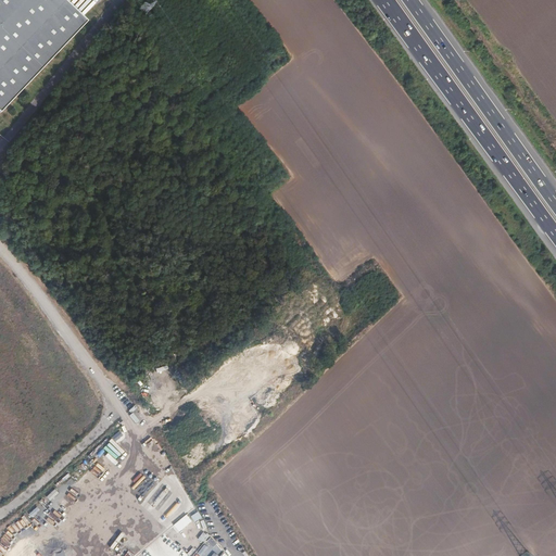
[(0,0),(0,111),(1,113),(88,21),(65,0),(0,0)]
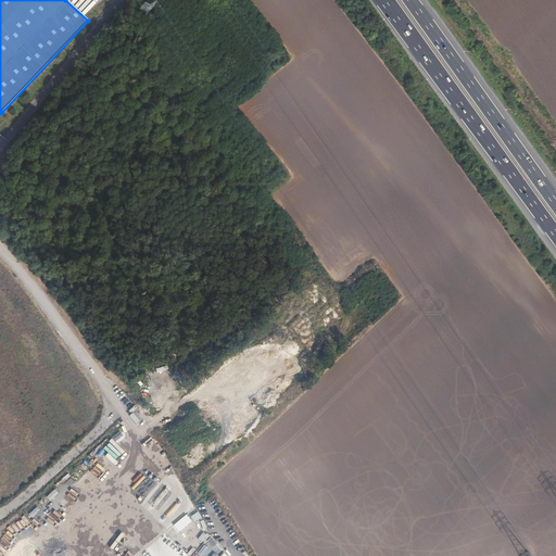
[(111,436),(114,441),(123,437),(119,431),(111,436)]
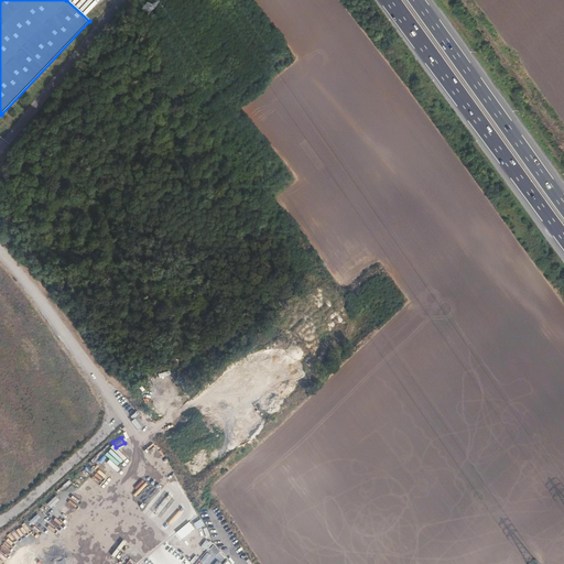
[(179,452),(175,454),(183,466),(185,464),(179,452)]
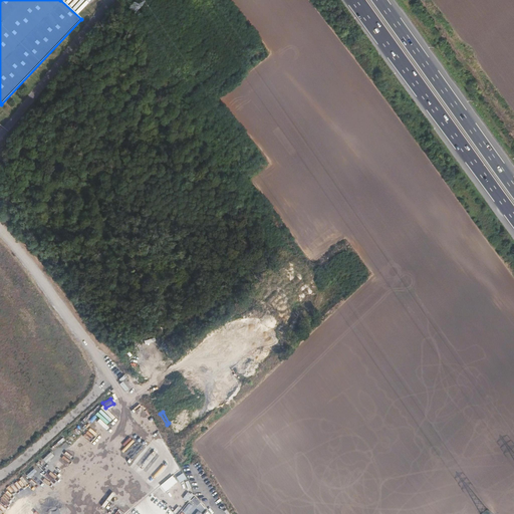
[(146,470),(152,461),(154,463),(159,455),(151,450),(141,468),(146,470)]
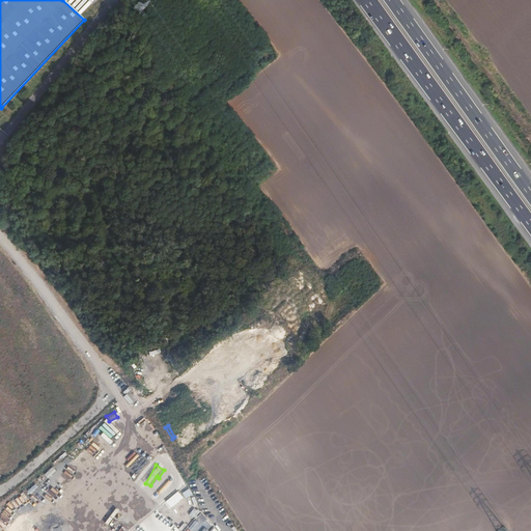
[(189,488),(182,493),(186,499),(192,494),(189,488)]
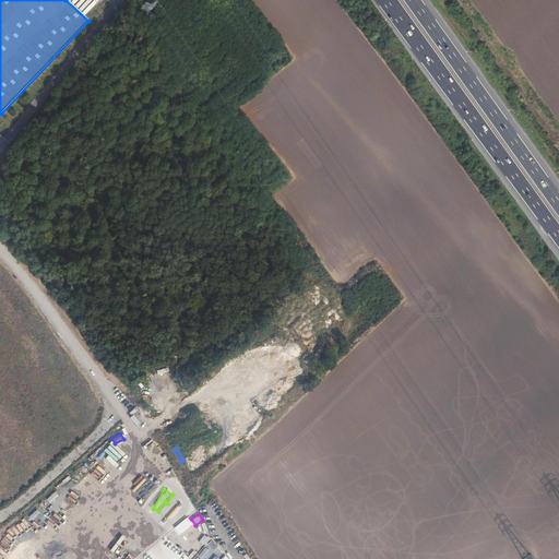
[(178,535),(192,524),(187,518),(173,528),(178,535)]
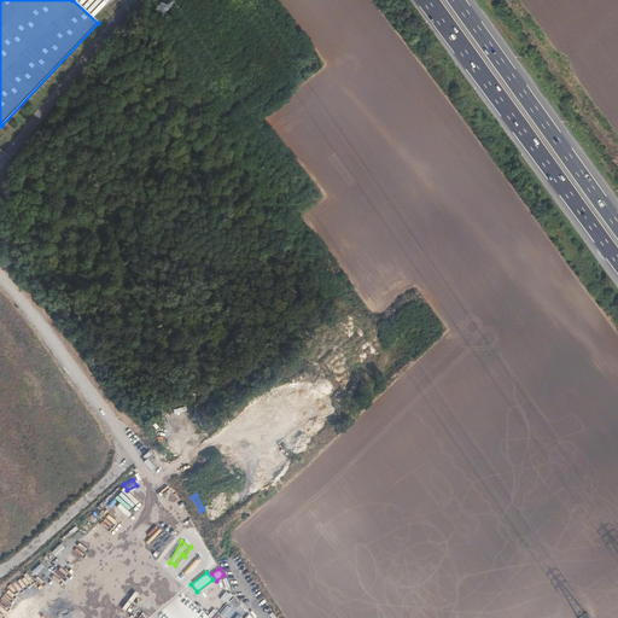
[(226,604),(215,617),(242,617),(249,608),(225,592),(220,599),(226,604)]
